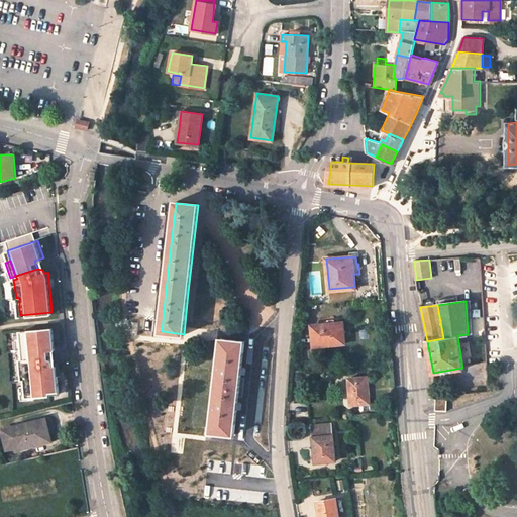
[(328,324),(312,326),(314,345),(344,342),(342,323),(335,323),(335,320),(328,320),(328,324)]
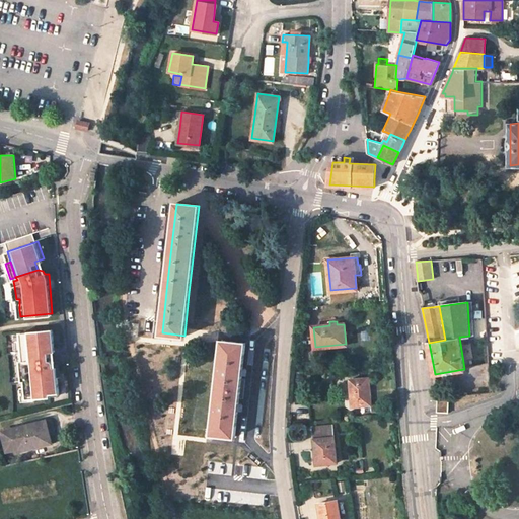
[(51,348),(56,348),(54,328),(21,331),(22,340),(23,350),(23,359),(20,360),(21,378),(25,378),(26,387),(27,396),(33,396),(60,393),(58,366),(53,366),(53,362),(51,360),(49,360),(48,353),(52,353),(51,348)]
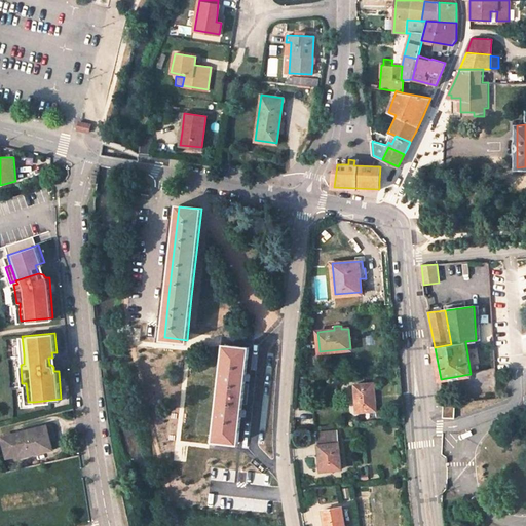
[(15,344),(16,354),(17,365),(21,365),(24,364),(24,354),(23,344),(15,344)]
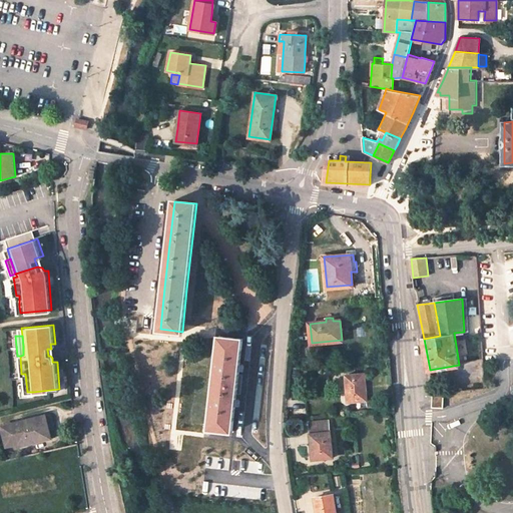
[(219,337),(214,383),(210,428),(231,430),(236,385),(241,340),(219,337)]
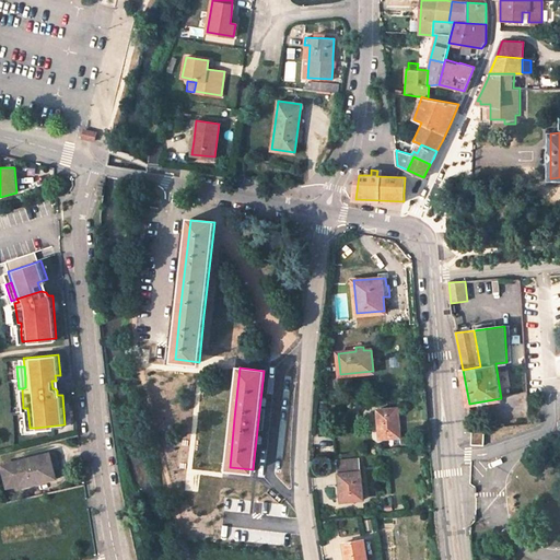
[(378,410),(382,438),(400,436),(398,408),(378,410)]
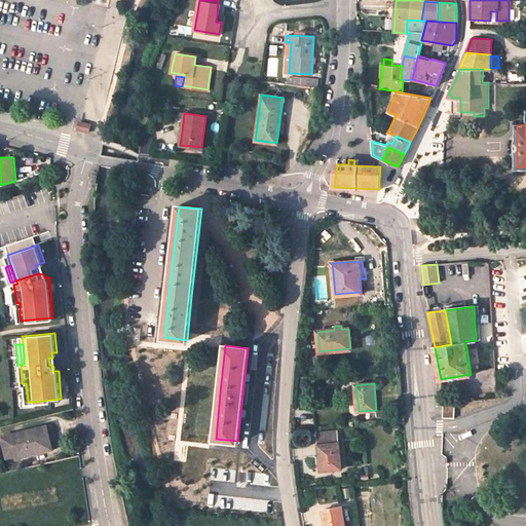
[(28,402),(27,392),(22,392),(23,407),(34,406),(34,402),(28,402)]
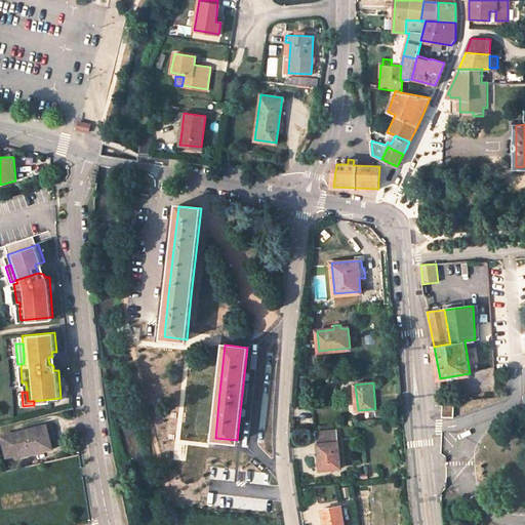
[(443,403),(442,417),(453,417),(454,402),(449,402),(443,403)]
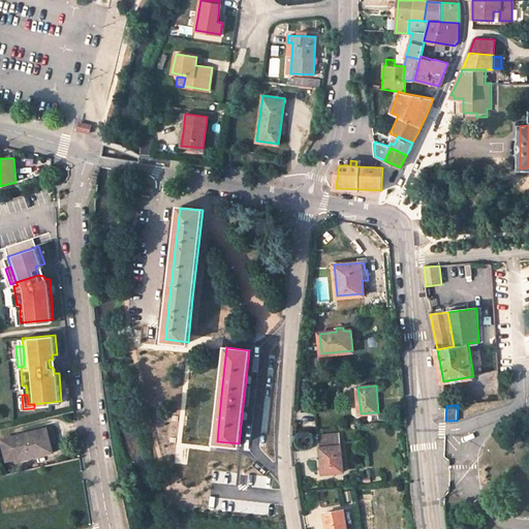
[(55,441),(52,427),(3,439),(7,459),(29,454),(34,452),(35,456),(53,450),(51,442),(55,441)]
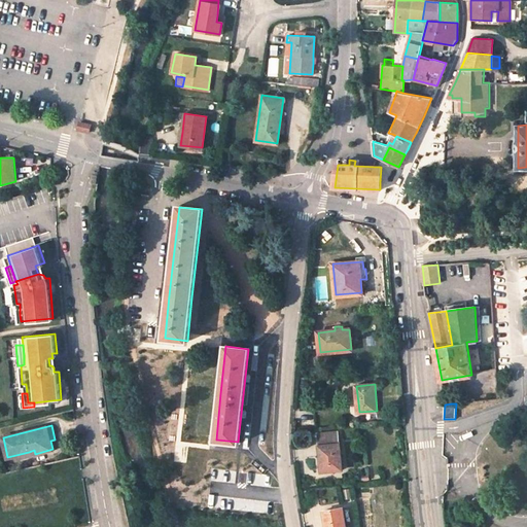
[(319,456),(321,471),(342,469),(338,432),(318,434),(321,456),(319,456)]
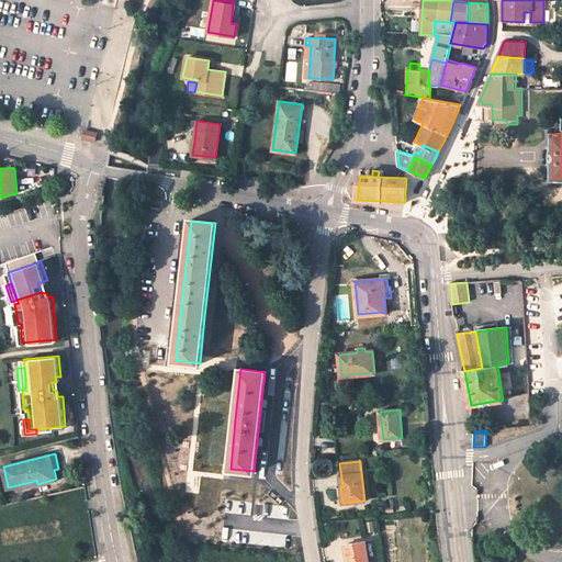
[(345,544),(347,561),(368,561),(364,541),(345,544)]
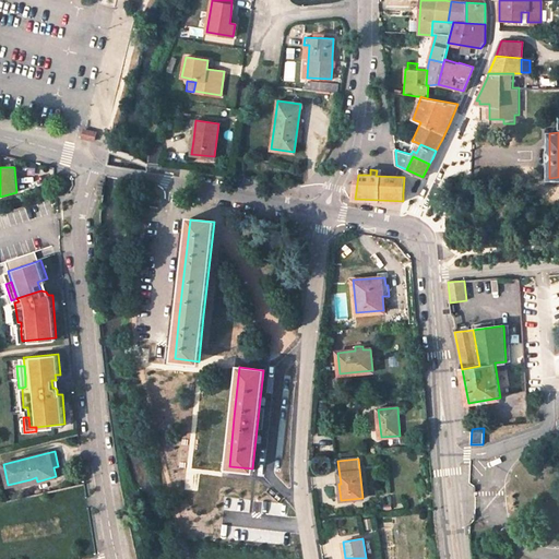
All buildings are outlined.
